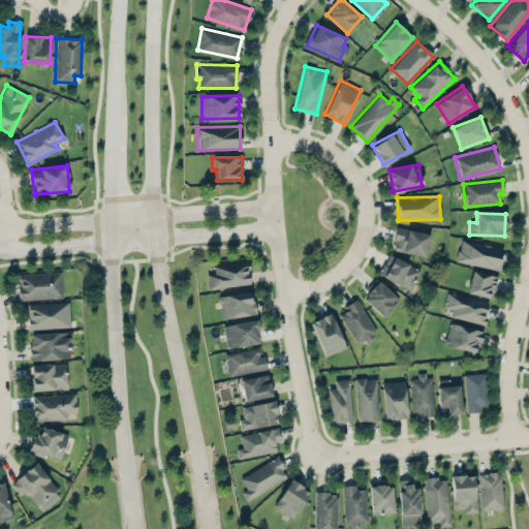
[(393,251),(427,255),(429,231),(396,228),(393,251)]
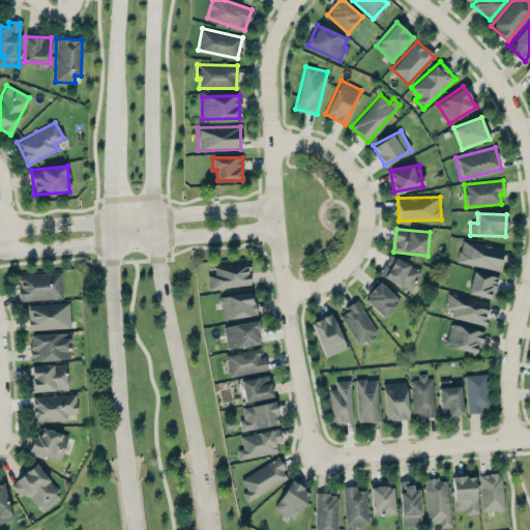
[(503,249),(462,239),(457,261),(498,271),(503,249)]
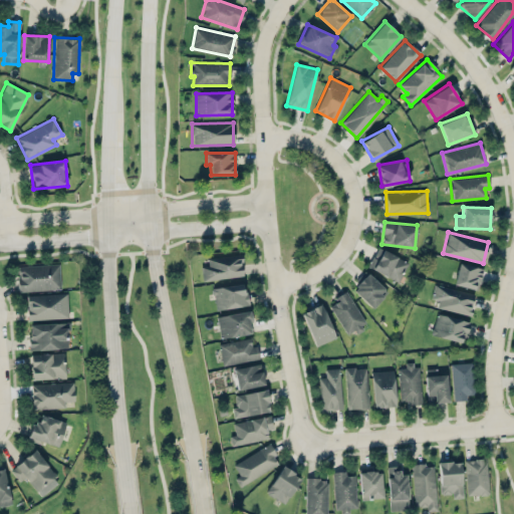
[(399,281),(409,262),(377,247),(367,267),(399,281)]
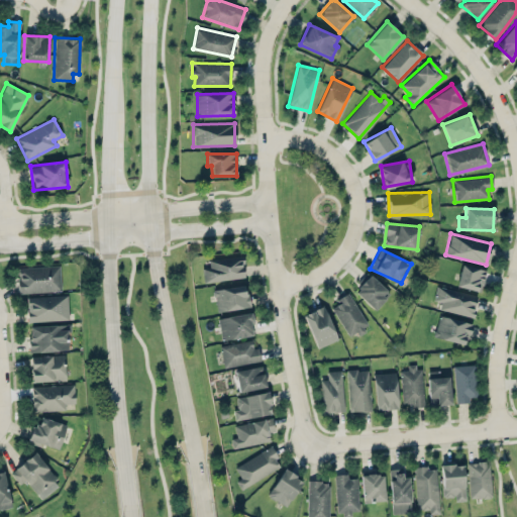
[(245,278),(243,255),(208,259),(209,268),(202,268),(203,282),(245,278)]
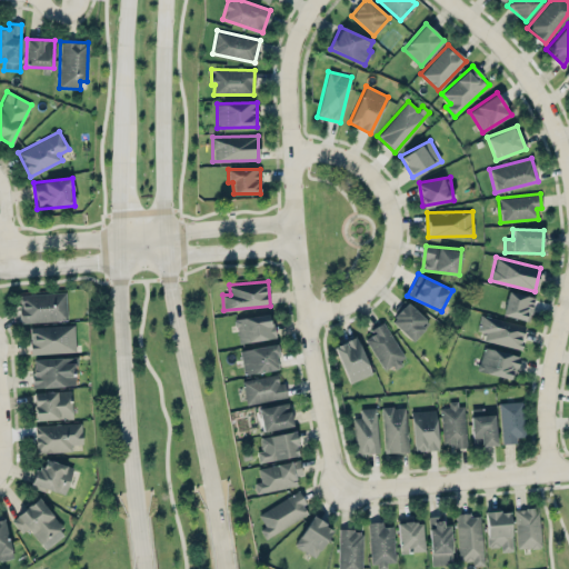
[(533,297),(508,291),(502,316),(529,321),(533,297)]
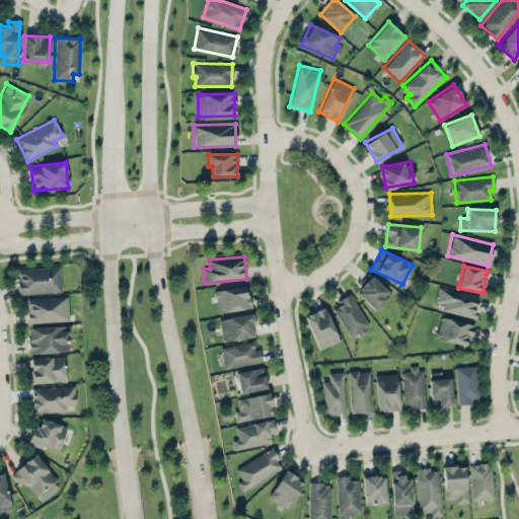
[(61,292),(60,267),(17,269),(18,294),(61,292)]
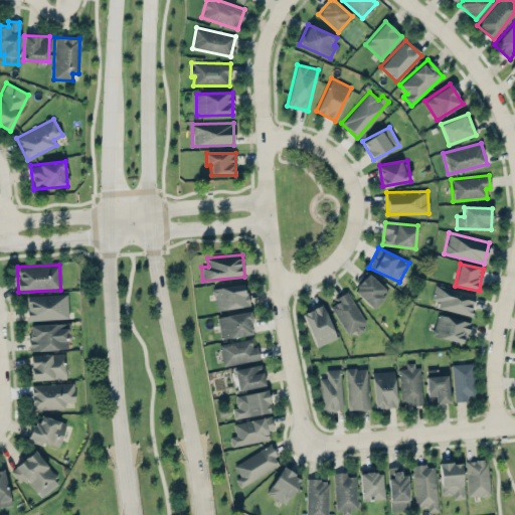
[(388,292),(368,274),(353,290),(373,309),(388,292)]
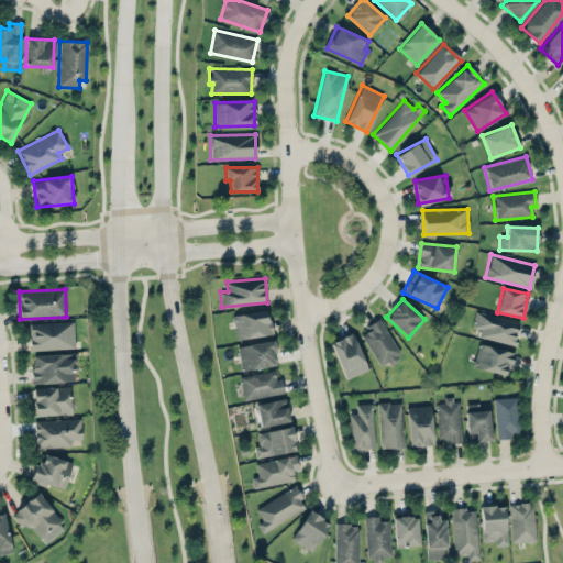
[(235,339),(271,334),(268,310),(232,315),(235,339)]
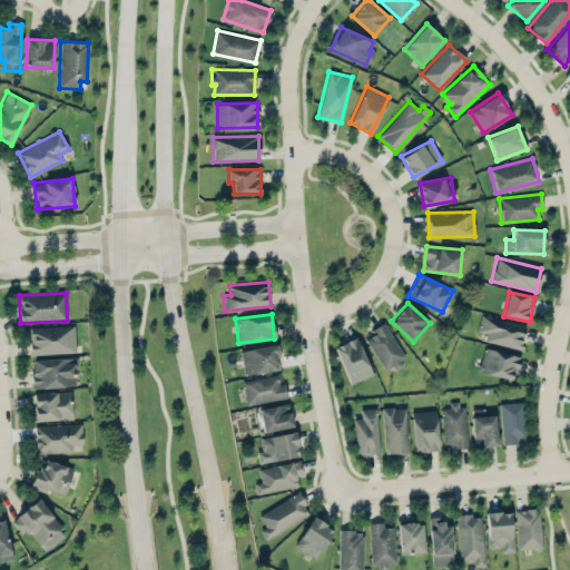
[(483,341),(520,350),(526,325),(481,315),(478,331),(485,333),(483,341)]
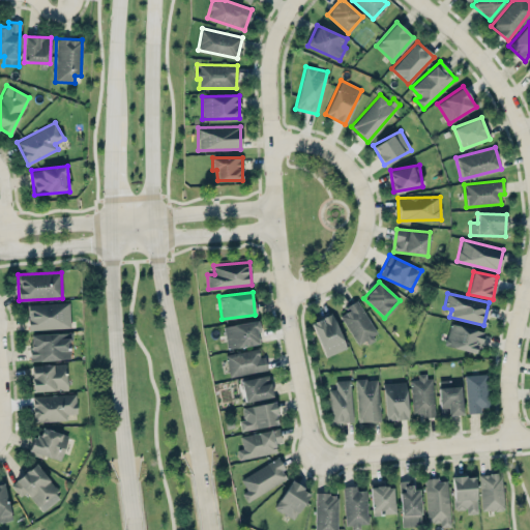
[(358,345),(365,341),(366,342),(379,334),(357,301),(339,314),(358,345)]
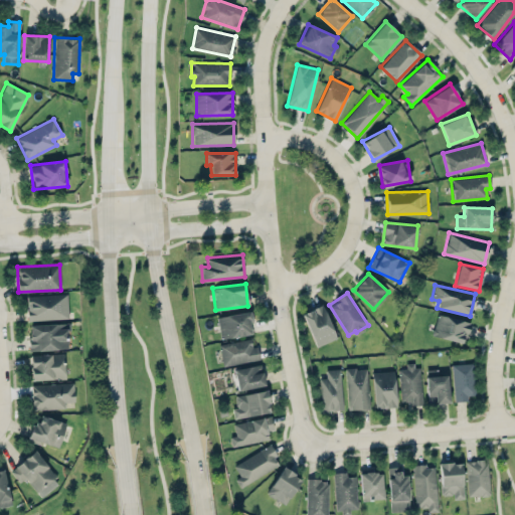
[(27,320),(67,319),(67,294),(26,295),(27,320)]
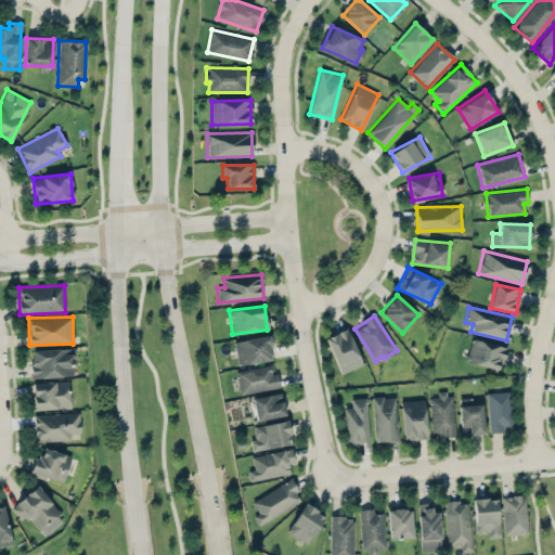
[(362,364),(347,328),(325,337),(340,374),(362,364)]
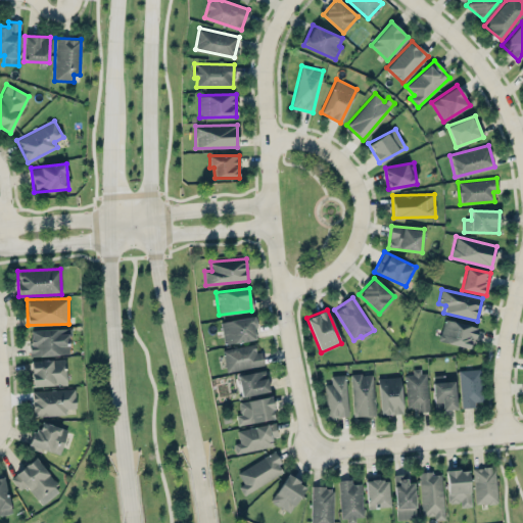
[(223,343),(256,340),(253,317),(221,320),(223,343)]
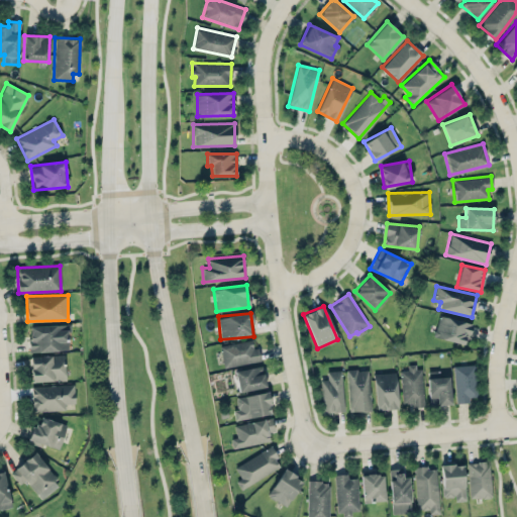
[(471,322),(438,316),(433,337),(467,343),(471,322)]
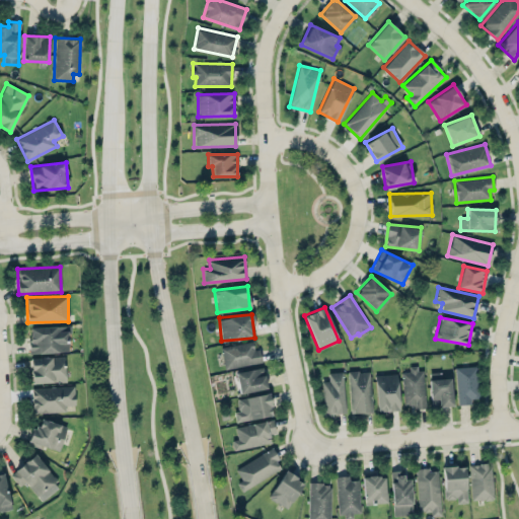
[(69,352),(68,325),(28,327),(29,353),(69,352)]
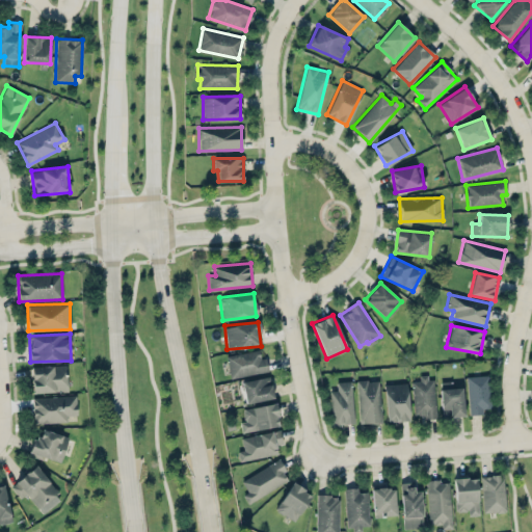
[(227,354),(230,377),(268,373),(266,357),(260,358),(259,350),(227,354)]
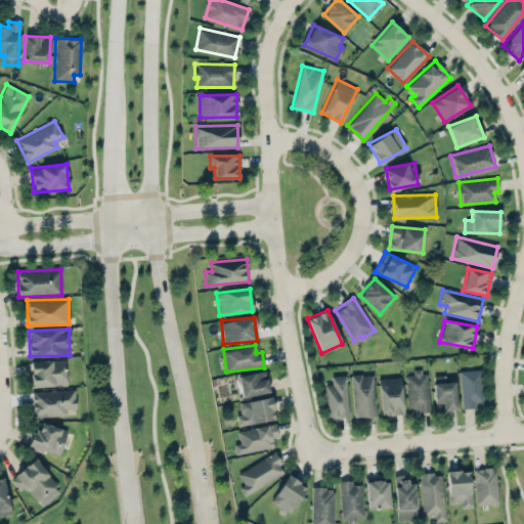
[(31,360),(32,387),(66,386),(66,359),(31,360)]
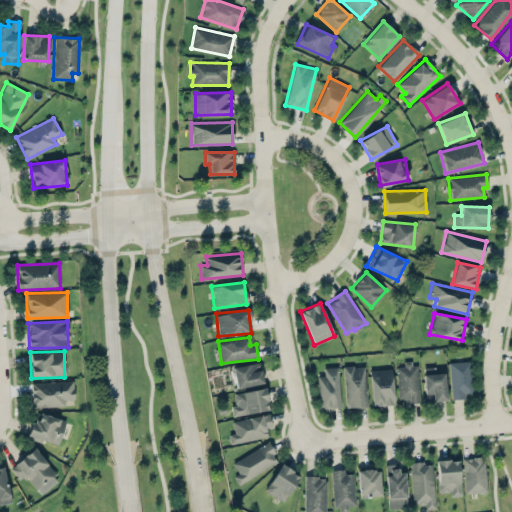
[(464,393),(473,392),(471,361),(448,362),(451,399),(464,399),(464,393)]
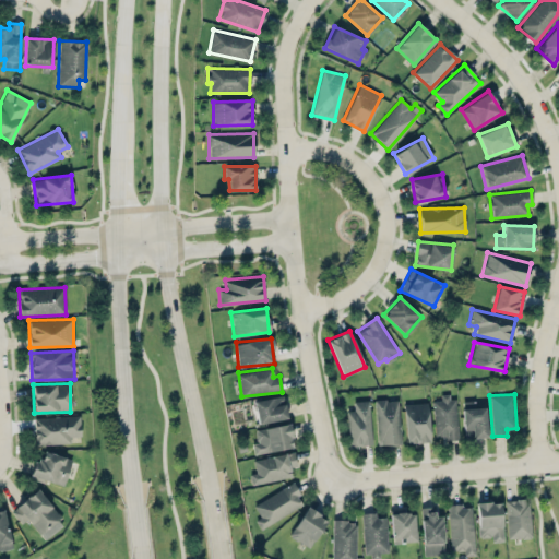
[(286,419),(284,396),(254,400),(257,423),(286,419)]
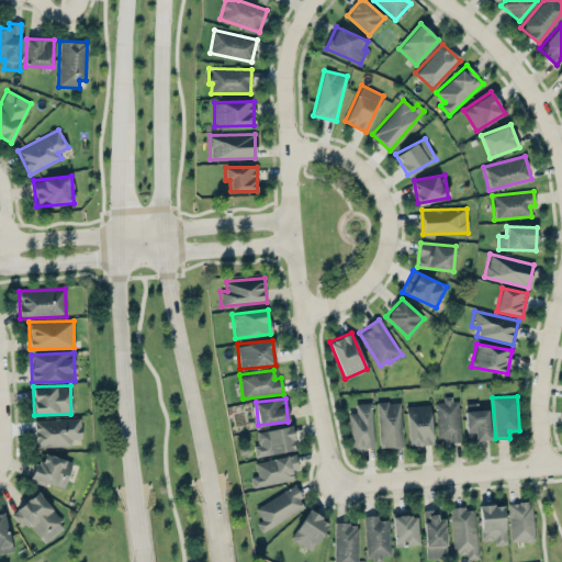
[(436,403),(437,441),(460,440),(459,398),(442,398),(442,402),(436,403)]
